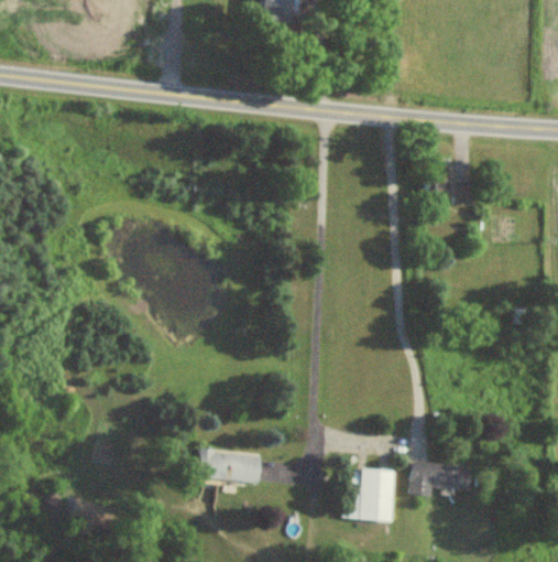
[(264,0),(264,21),(299,23),(299,0),(264,0)]
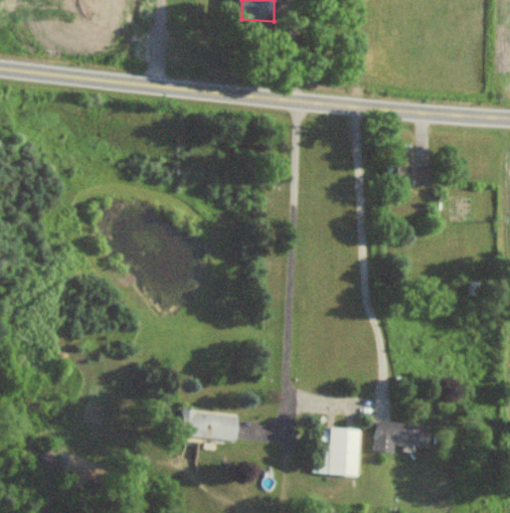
[(417,187),(438,187),(438,165),(420,165),(420,153),(404,153),(404,158),(393,158),(393,182),(417,182),(417,187)]
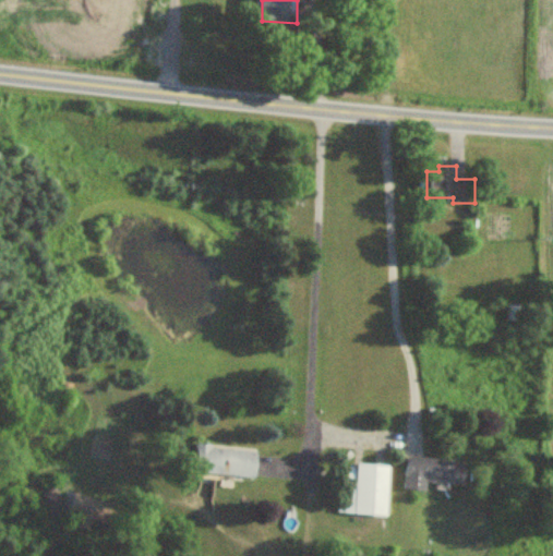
[(520,319),(521,306),(512,305),(511,318),(520,319)]
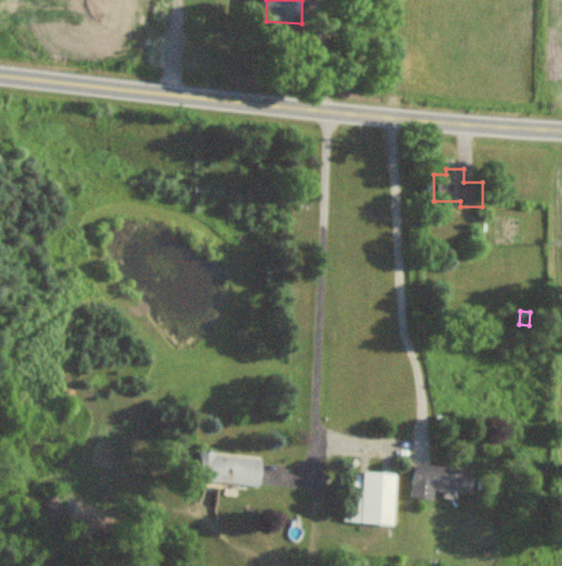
[(265,456),(202,452),(201,481),(263,485),(265,456)]
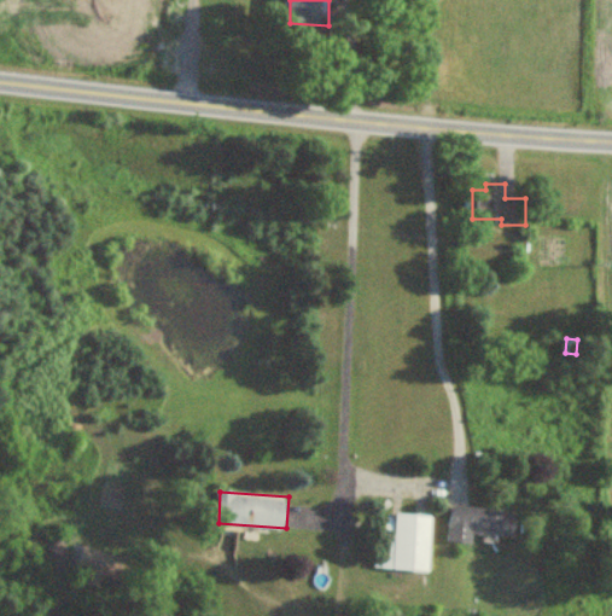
[(522,511),(455,504),(452,541),(476,544),(477,532),(518,535),(522,511)]
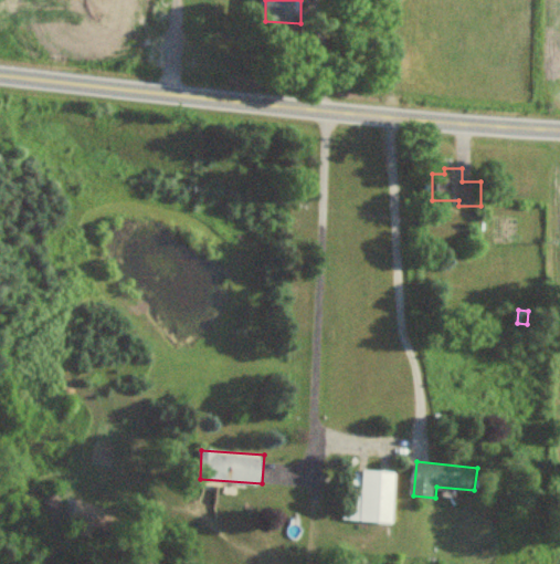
[(395,522),(398,472),(349,470),(347,520),(395,522)]
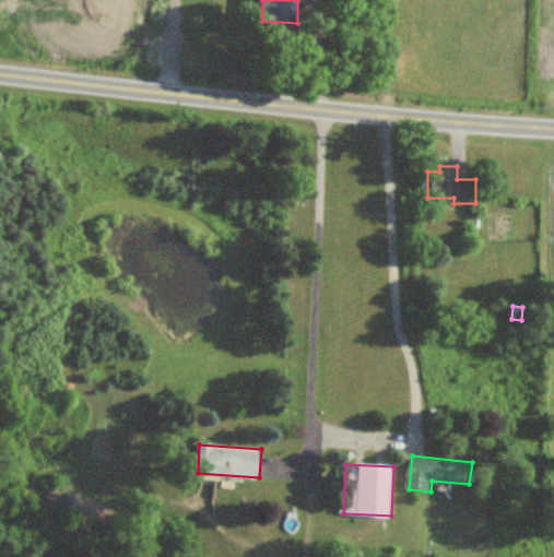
All buildings are outlined.
